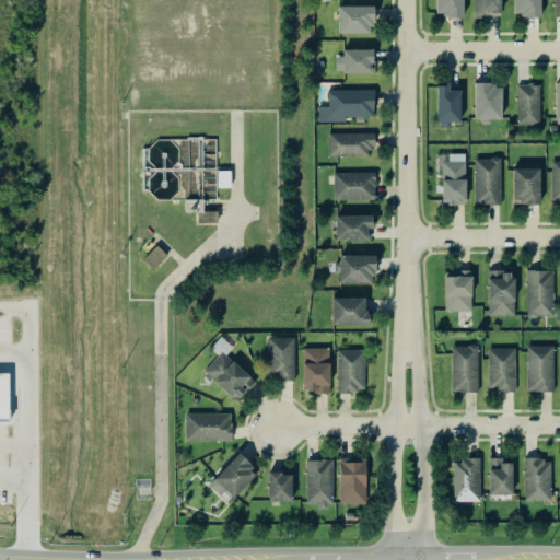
[(463,15),(462,0),(434,0),(435,15),(463,15)]
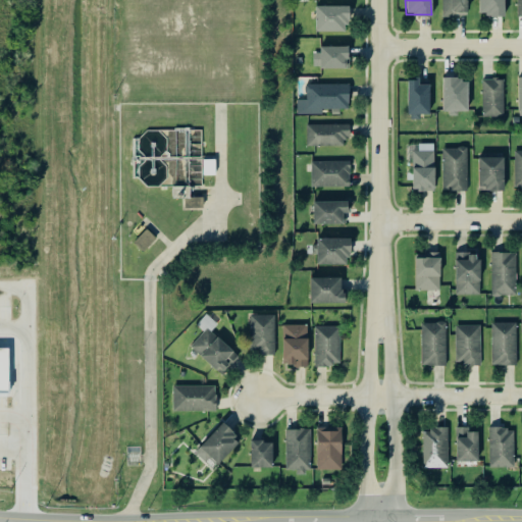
[(466,0),(440,0),(441,15),(466,15),(466,0)]
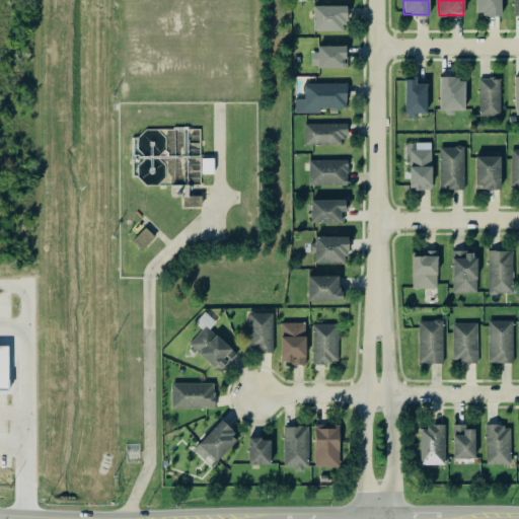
[(474,0),(475,15),(501,14),(500,0),(474,0)]
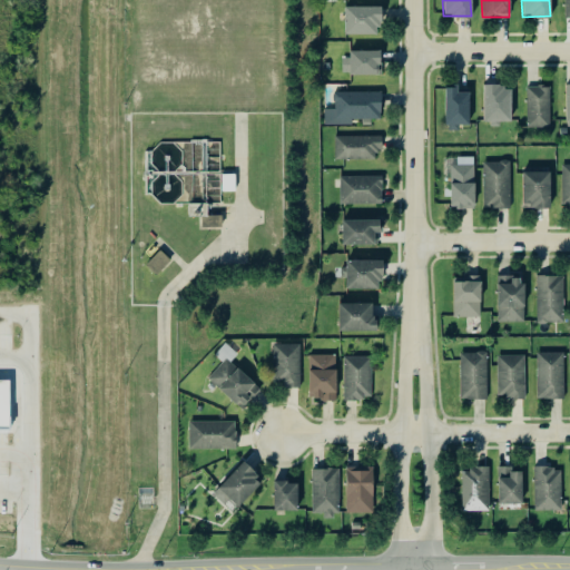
[(343,32),(377,33),(379,6),(343,5),(343,32)]
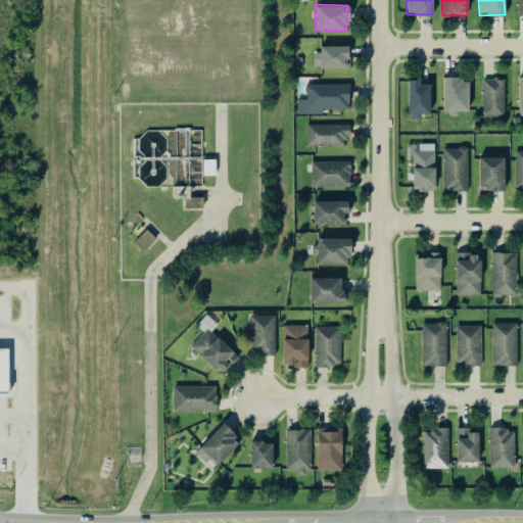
[(320,67),(347,67),(347,45),(319,45),(320,67)]
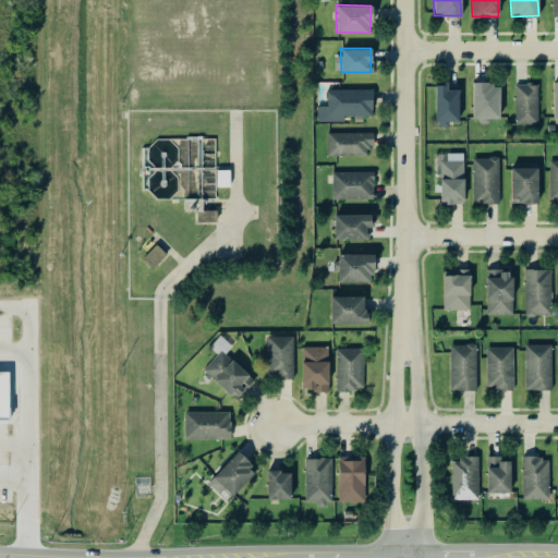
[(499,118),(498,83),(472,83),(472,121),(489,120),(489,118),(499,118)]
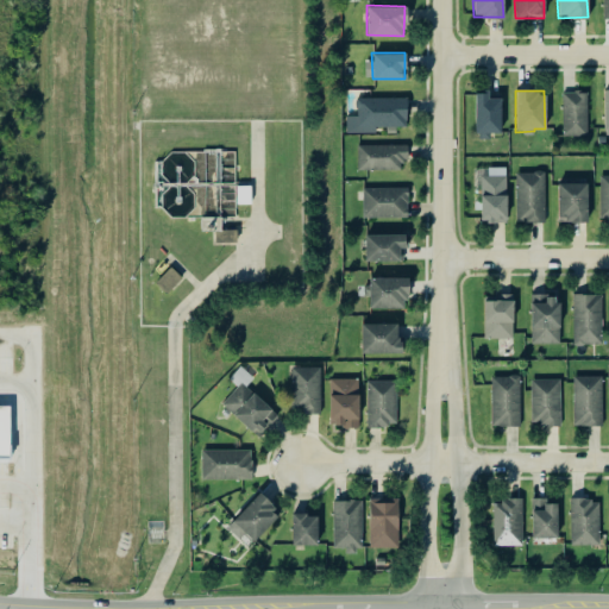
[(585,90),(560,90),(560,135),(586,135),(585,90)]
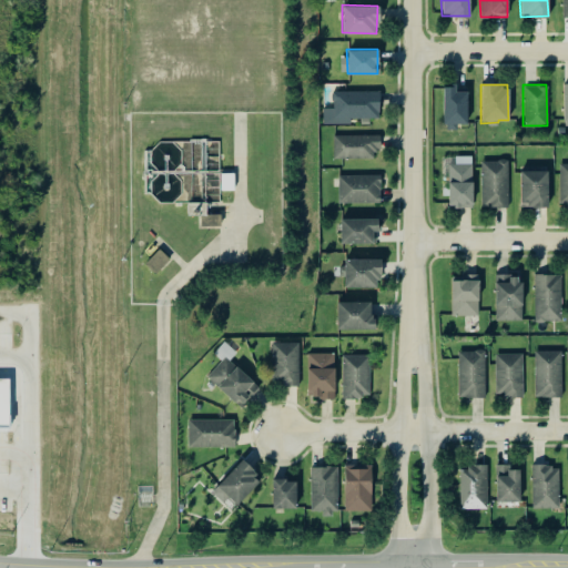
[(377,90),(332,90),(332,108),(322,108),(322,123),(350,123),(350,118),(378,118),(377,90)]
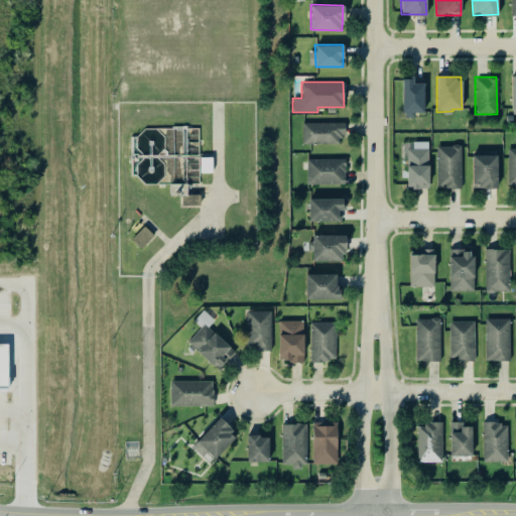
[(301,123),(301,143),(339,142),(339,135),(345,135),(344,121),(301,123)]
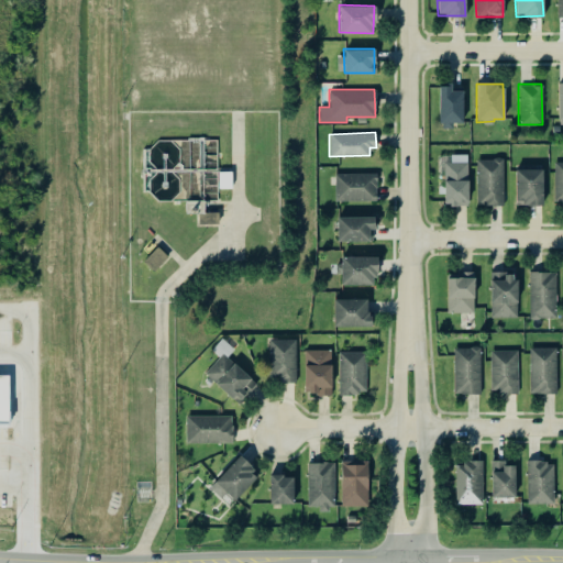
[(443,205),(467,205),(466,153),(450,154),(450,162),(443,162),(443,205)]
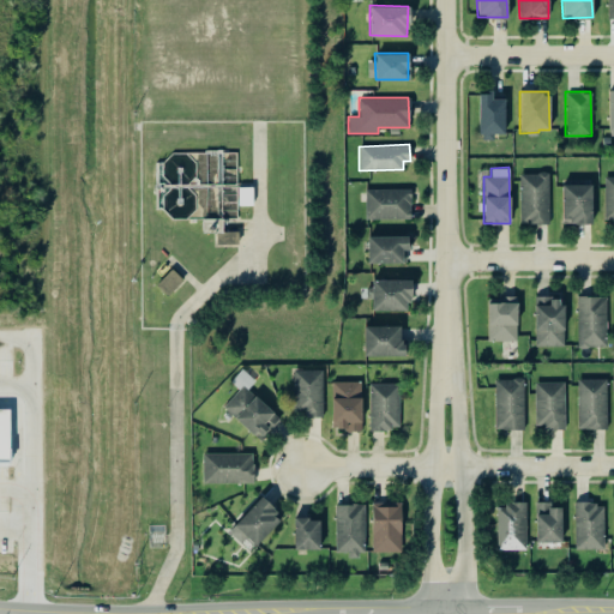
[(518,223),(548,223),(548,173),(519,172),(518,223)]
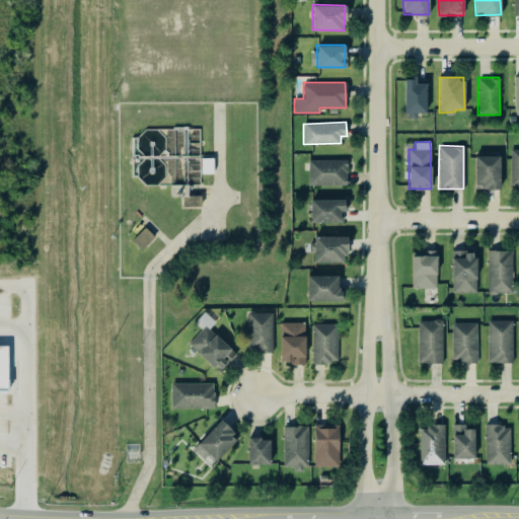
[(518,148),(510,149),(510,188),(518,187),(518,148)]
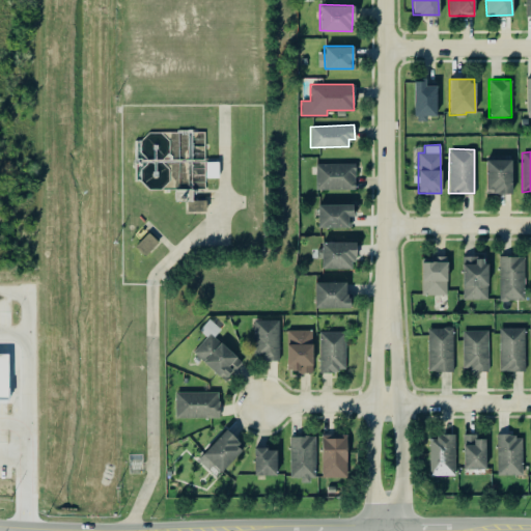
[(510,159),(484,159),(484,193),(510,193),(510,159)]
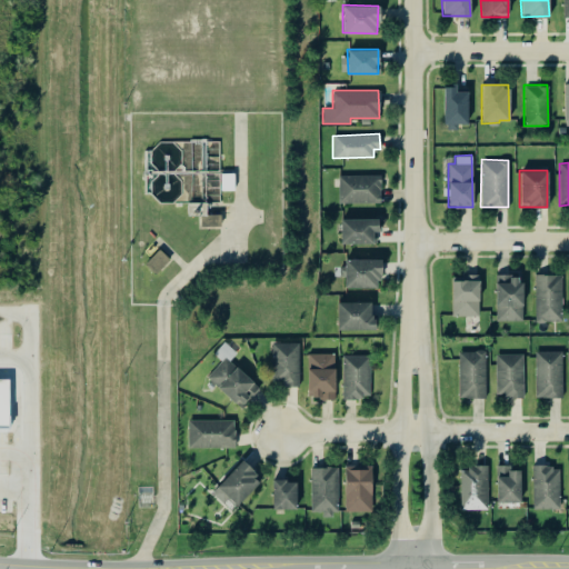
[(220,190),(232,190),(232,172),(220,172),(220,190)]
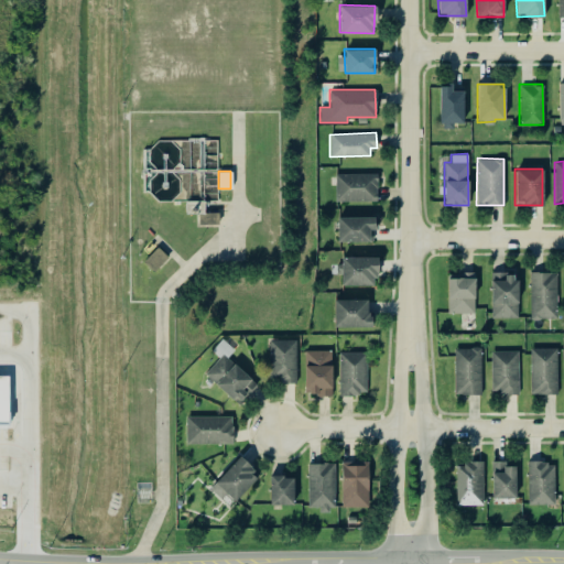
[(376,173),(335,173),(335,201),(377,199),(376,173)]
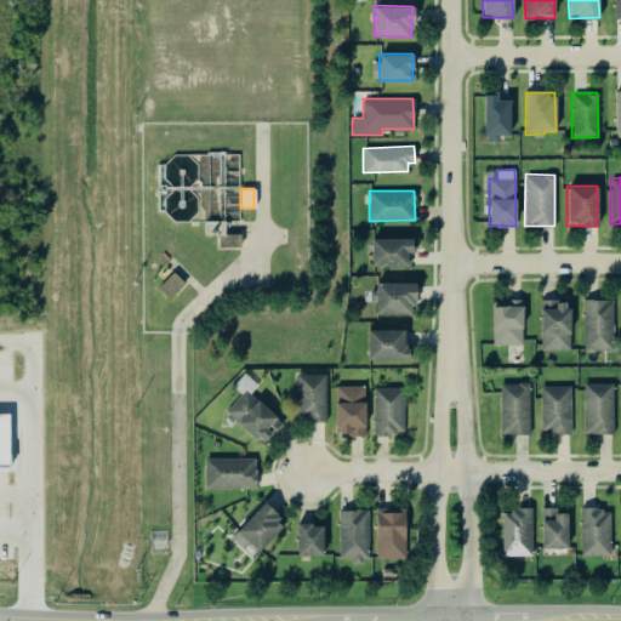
[(239,246),(240,234),(217,233),(217,246),(239,246)]
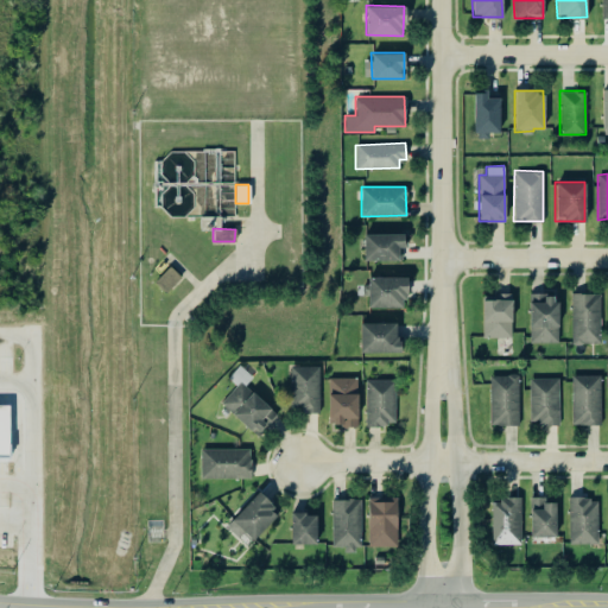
[(398,259),(398,247),(404,247),(404,233),(362,234),(363,260),(398,259)]
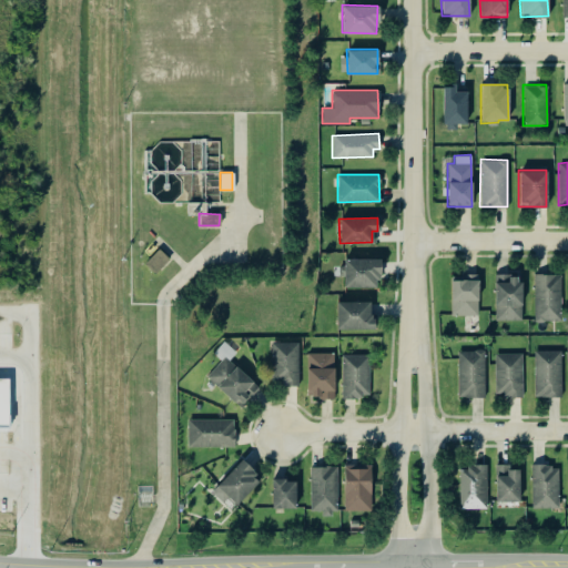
[(143,262),(158,247),(168,257),(153,273),(143,262)]
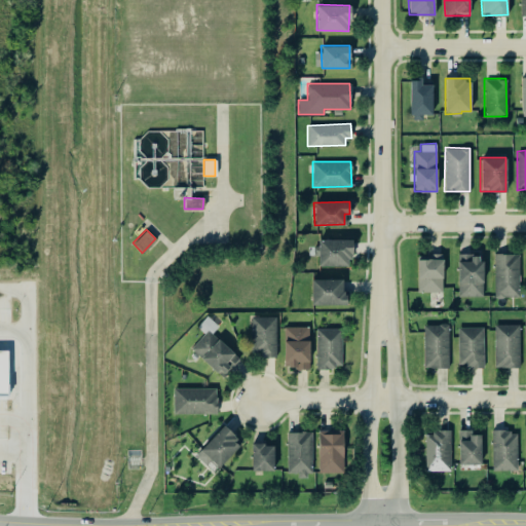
[(316,265),(350,265),(351,239),(317,238),(316,265)]
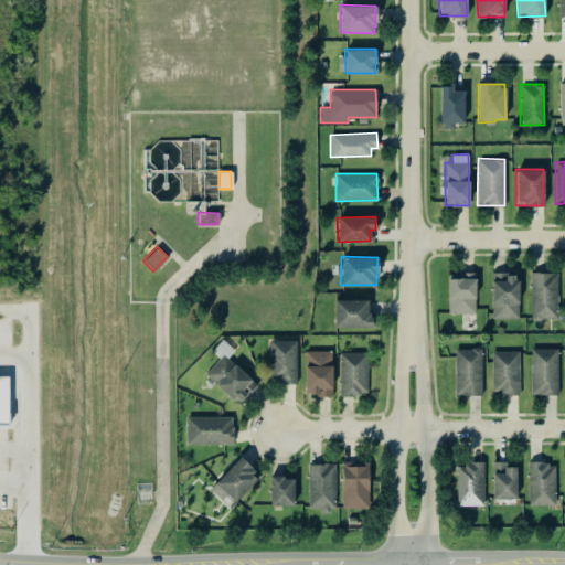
[(557,273),(531,272),(530,319),(556,319),(557,273)]
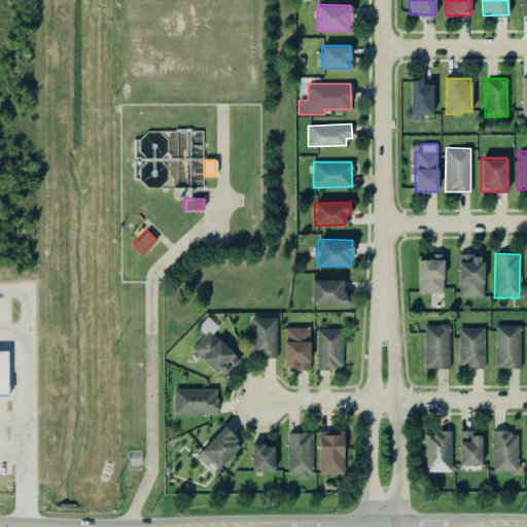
[(418,254),(417,291),(443,292),(444,254),(418,254)]
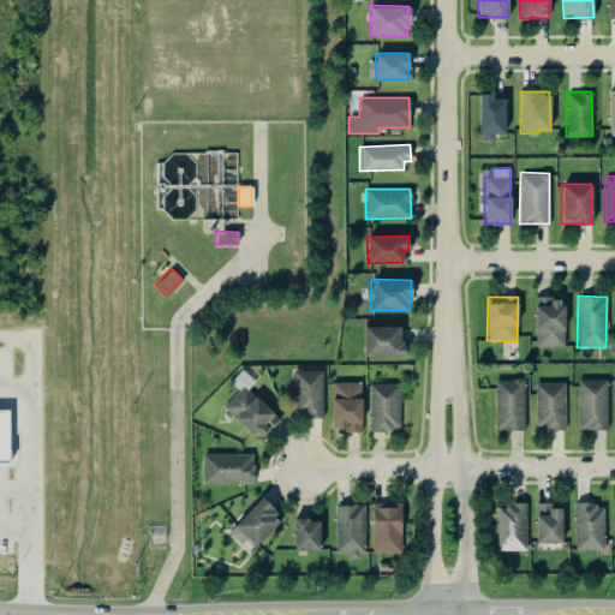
[(562,346),(565,297),(536,297),(535,345),(562,346)]
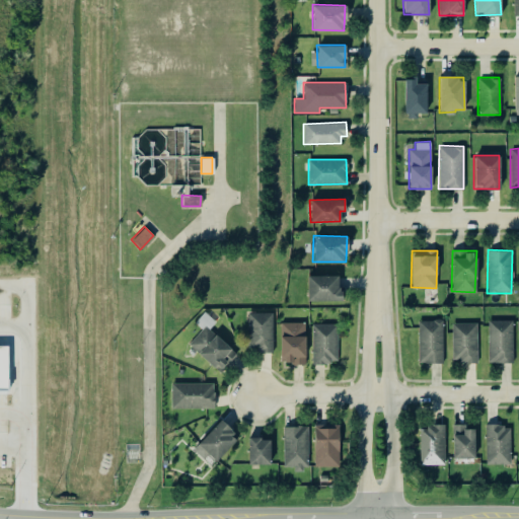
[(340,275),(306,275),(306,300),(339,300),(340,275)]
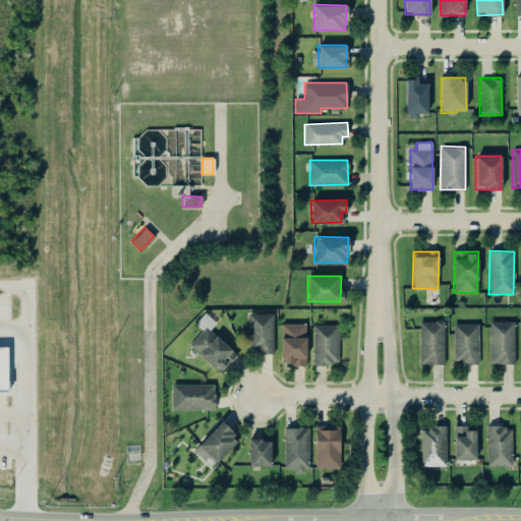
[(273,313),(248,313),(248,353),(273,353),(273,313)]
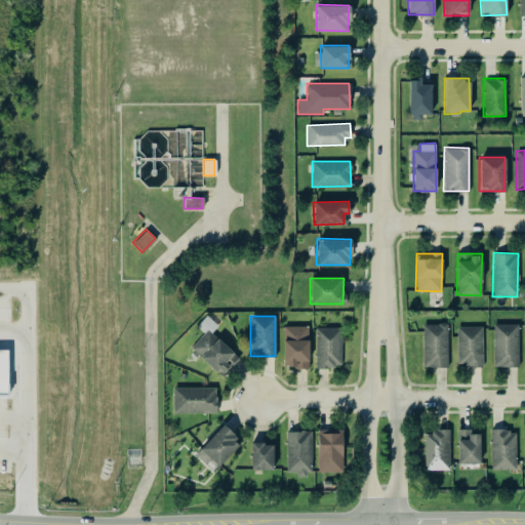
[(448,323),(422,323),(421,366),(447,367),(448,323)]
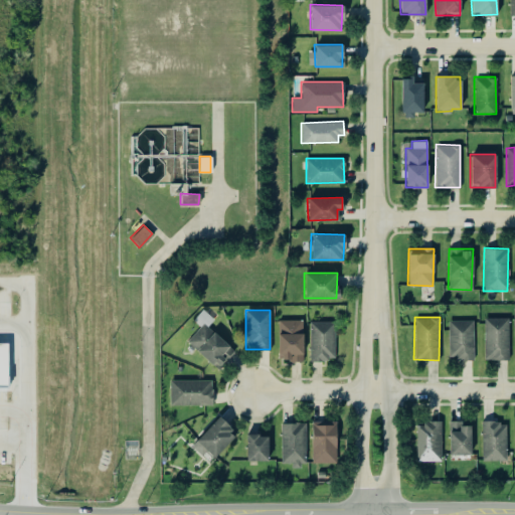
[(483,359),(508,360),(509,318),(484,317),(483,359)]
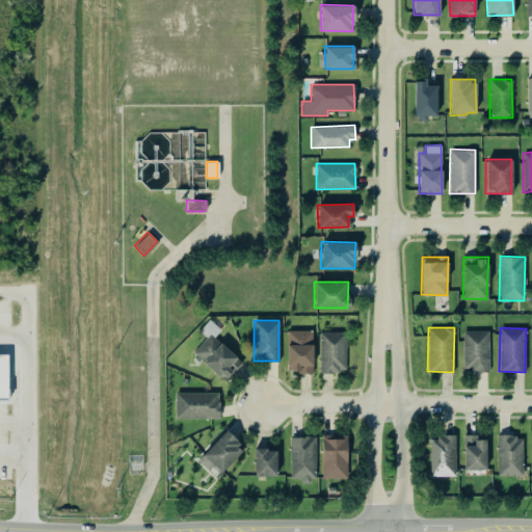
[(286,329),(287,372),(313,372),(312,329),(286,329)]
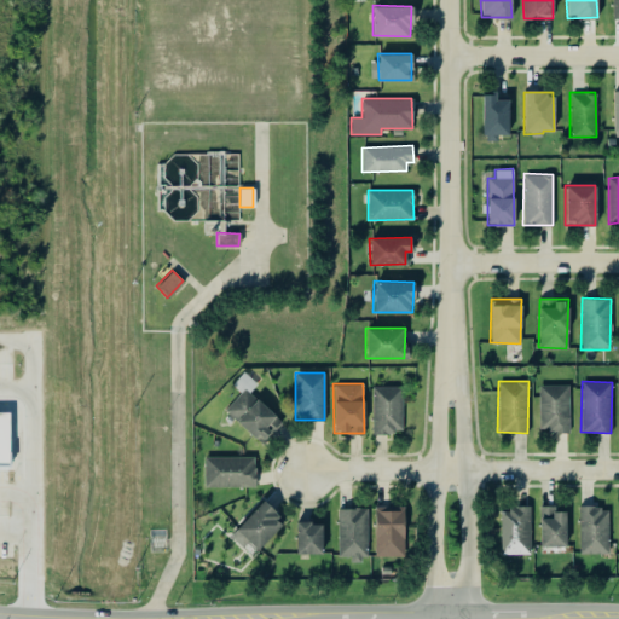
[(568,431),(568,385),(538,385),(539,431),(568,431)]
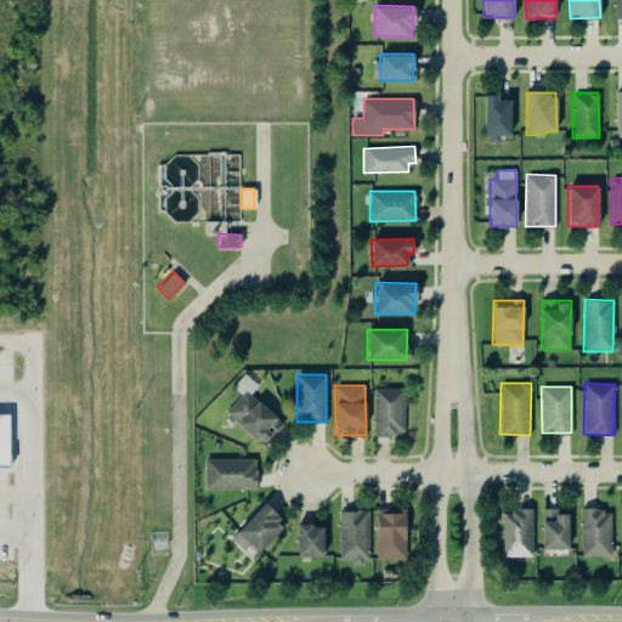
[(405,388),(374,388),(373,434),(403,435),(405,388)]
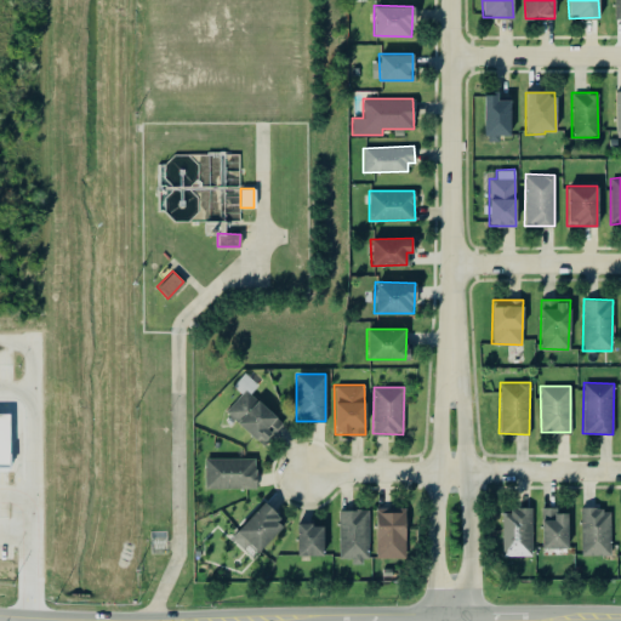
[(283,423),(245,388),(224,410),(261,445),(283,423)]
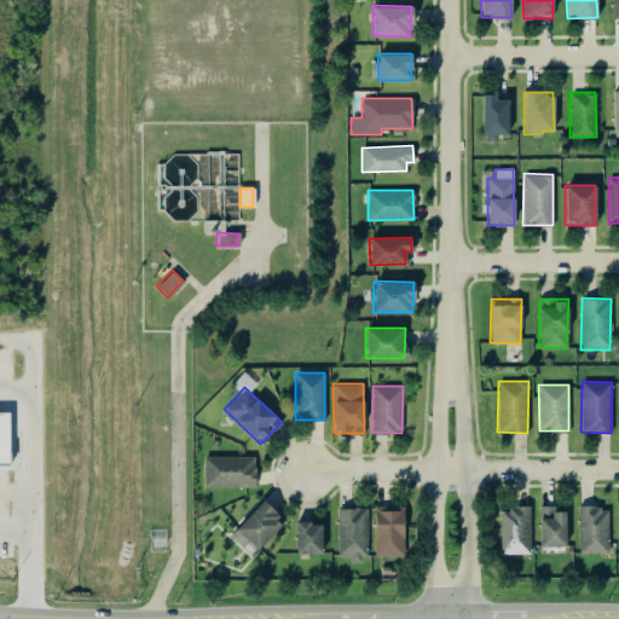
[(9,412),(0,411),(0,467),(10,467),(9,412)]
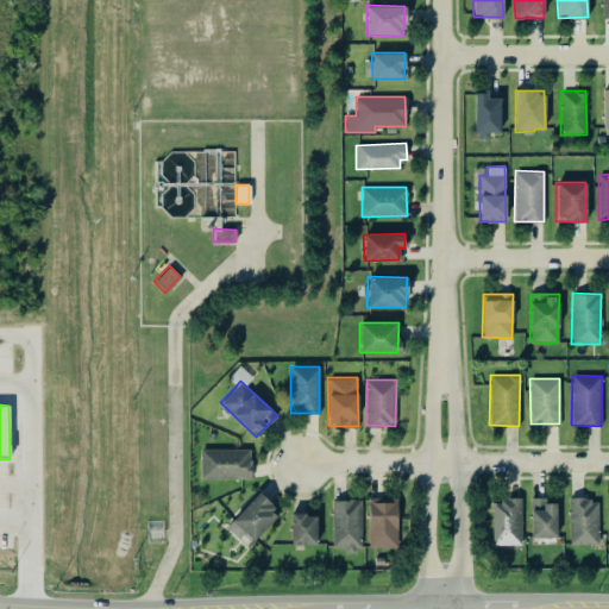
[(200,478),(250,478),(250,449),(200,449),(200,478)]
